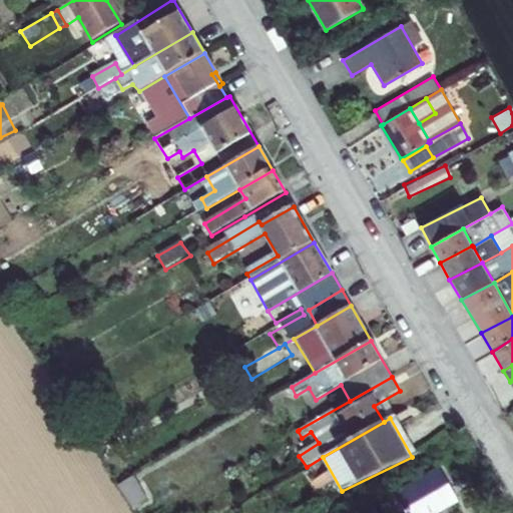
[(375,507),(378,512),(436,512),(449,506),(442,494),(451,489),(440,469),(375,507)]
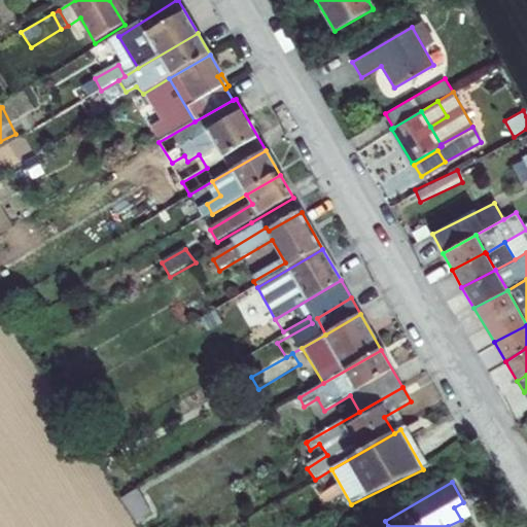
[(126,501),(136,518),(145,513),(134,495),(126,501)]
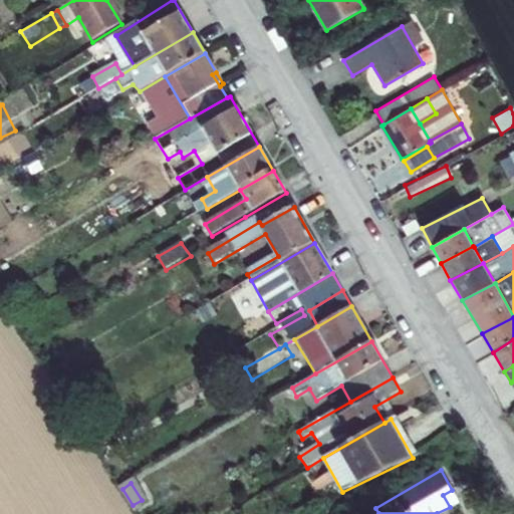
[(443,495),(450,507),(459,503),(452,490),(443,495)]
